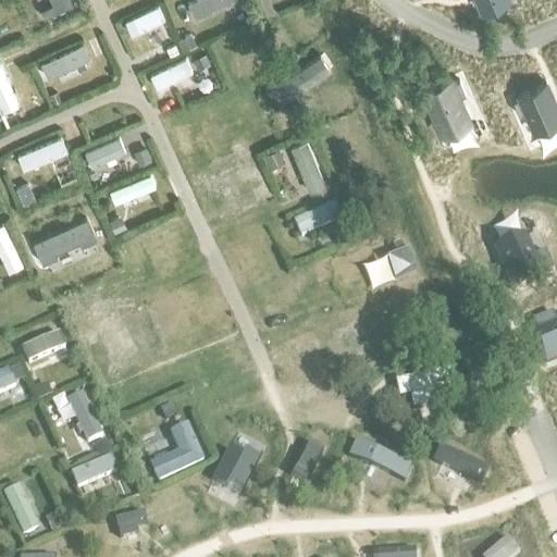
[(52,0),(35,0),(50,32),(64,25),(52,0)]
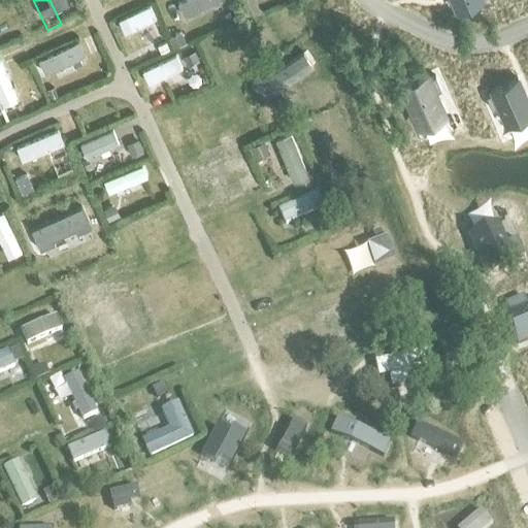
[(190,0),(178,6),(186,20),(225,0),(190,0)]
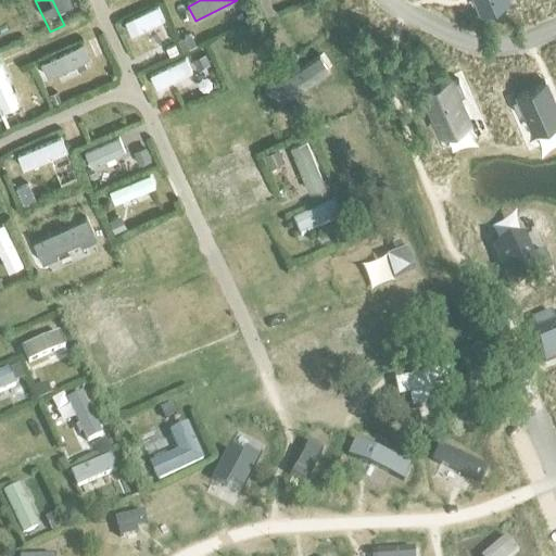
[(470,0),(476,13),(505,0),(470,0)]
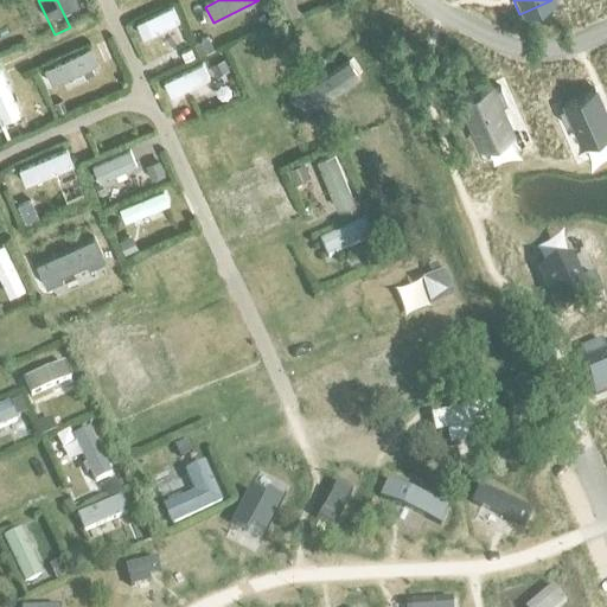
[(0,26),(17,19),(8,2),(0,6),(0,26)]
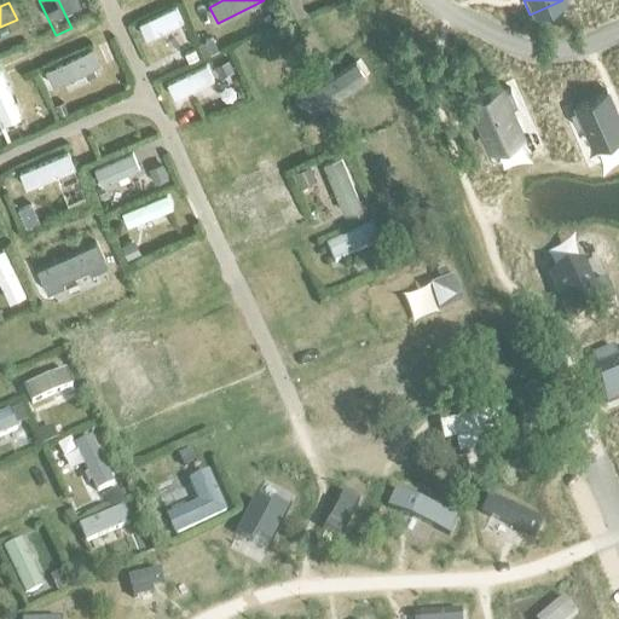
[(175,9),(139,25),(146,41),(183,24),(175,9)]
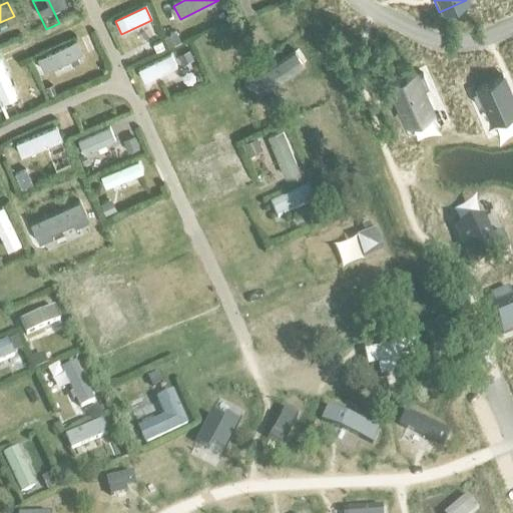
[(174,30),(161,36),(162,38),(166,46),(179,40),(174,30)]
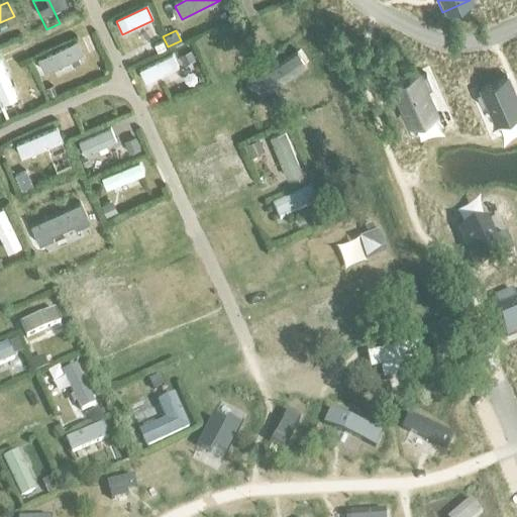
[(164,38),(153,42),(158,50),(168,46),(164,38)]
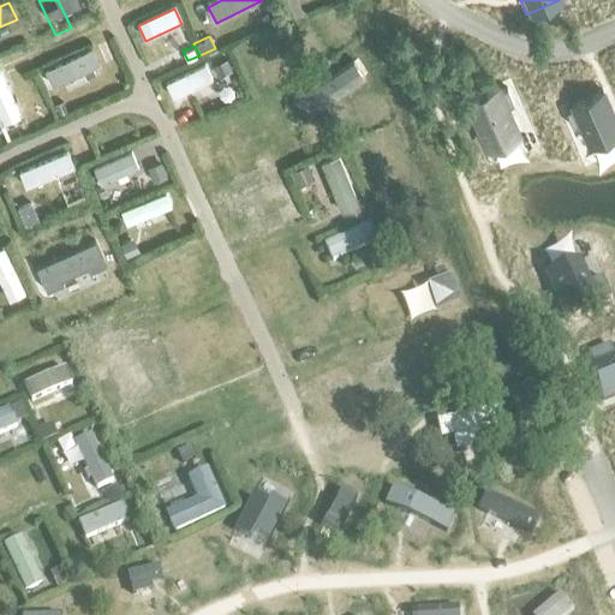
[(93,51),(46,73),(54,89),(84,75),(88,82),(96,77),(94,70),(100,66),(93,51)]
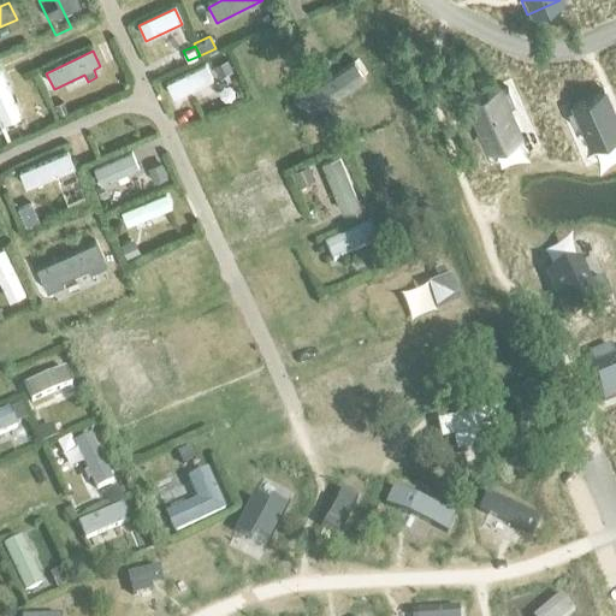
[(225,59),(212,65),(218,76),(230,69),(225,59)]
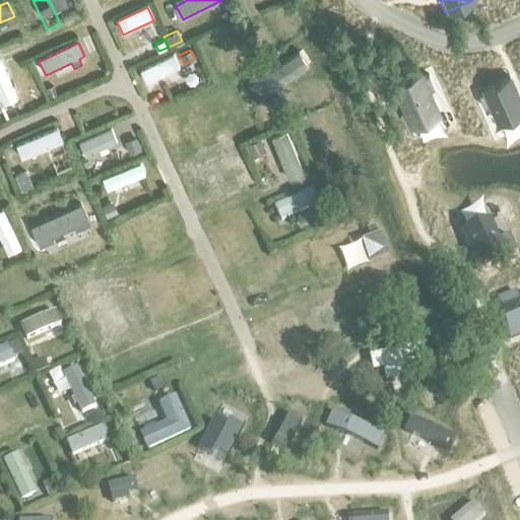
[(0,62),(0,61),(0,100),(3,108),(17,102),(8,79),(12,78),(8,70),(4,72),(0,62)]
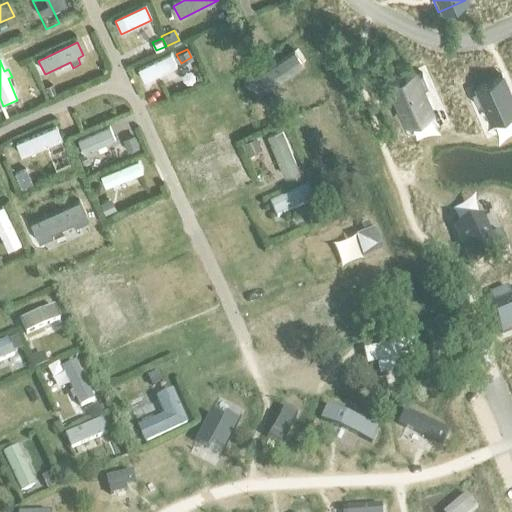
[(414,72),(389,83),(406,122),(431,111),(421,89),(428,86),(422,73),(415,76),(414,72)]
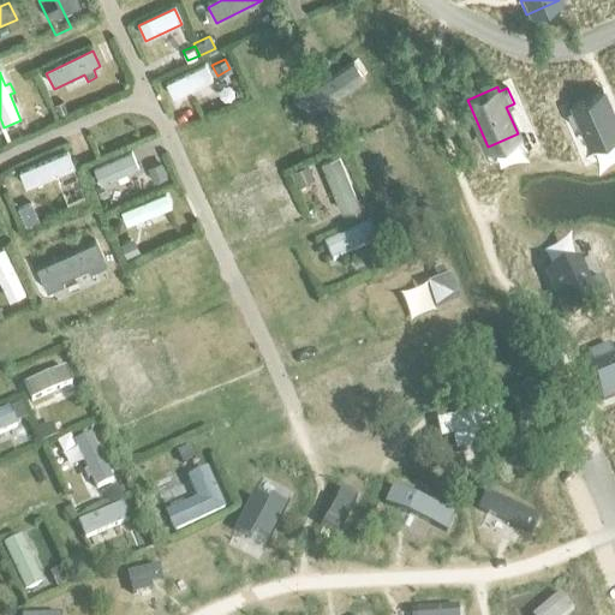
[(574,108),(566,112),(573,127),(580,124),(590,144),(614,132),(614,119),(602,90),(572,103),(574,108)]
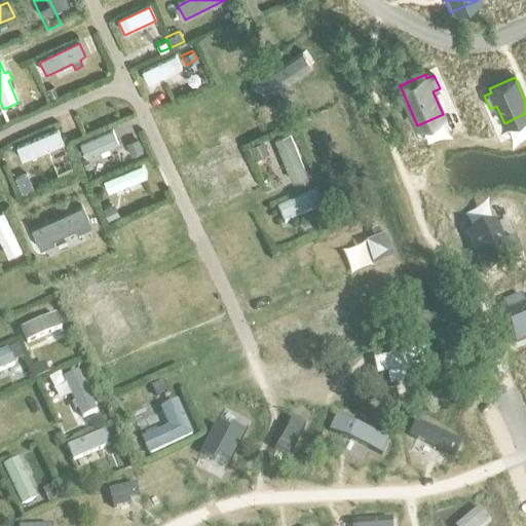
[(53,87),(46,90),(49,100),(58,97),(53,87)]
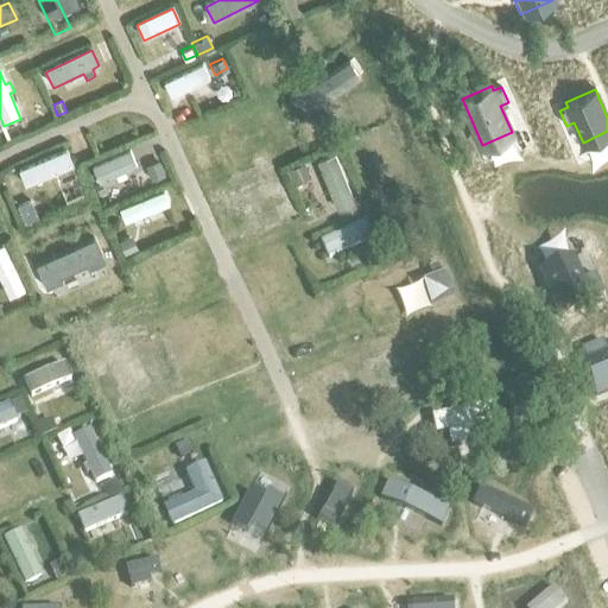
[(68,152),(19,172),(26,188),(75,168),(68,152)]
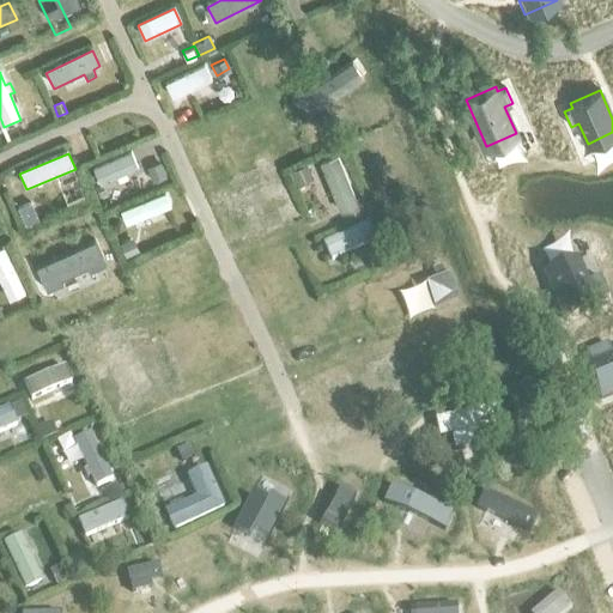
[(132,153),(93,170),(101,186),(139,169),(132,153)]
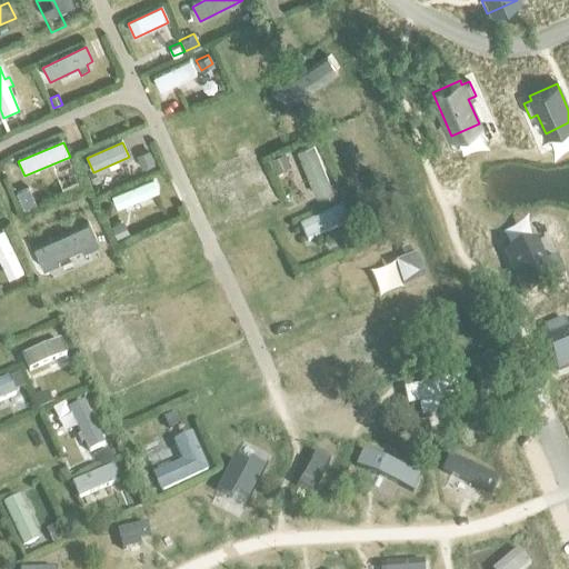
[(316,146),(298,153),(317,201),(335,193),(316,146)]
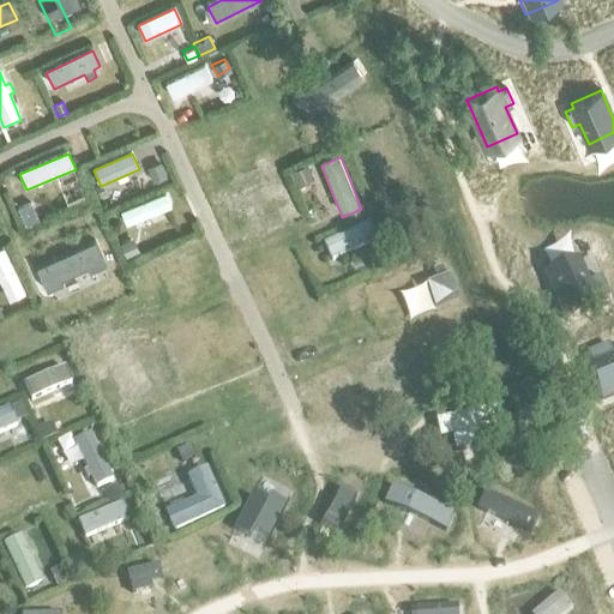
[(161,162),(146,168),(152,181),(167,176),(161,162)]
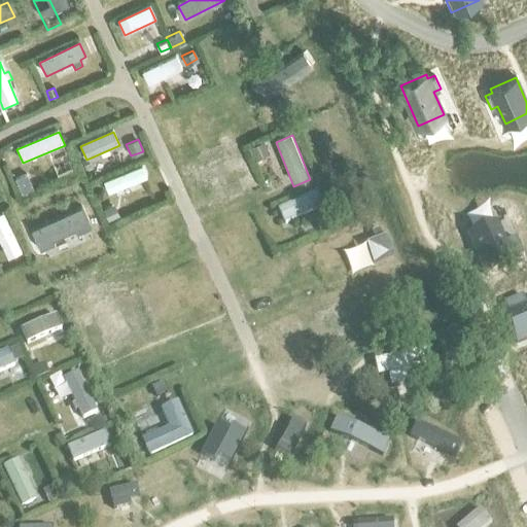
[(264,140),(248,147),(253,159),(269,152),(264,140)]
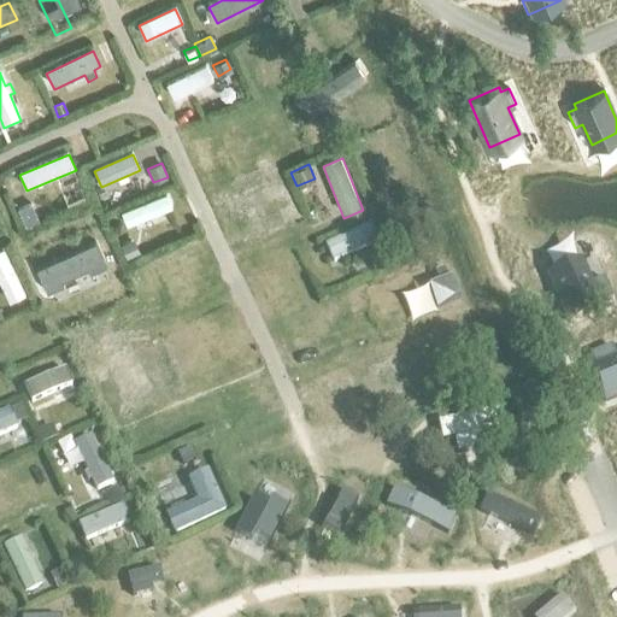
[(275,203),(269,189),(225,209),(231,222),(275,203)]
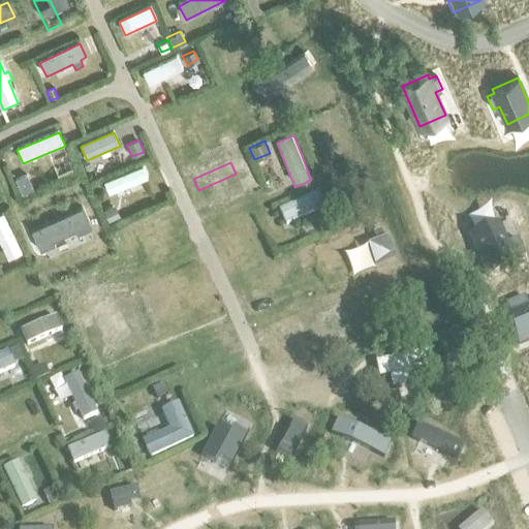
[(144,167),(104,184),(109,196),(148,180),(144,167)]
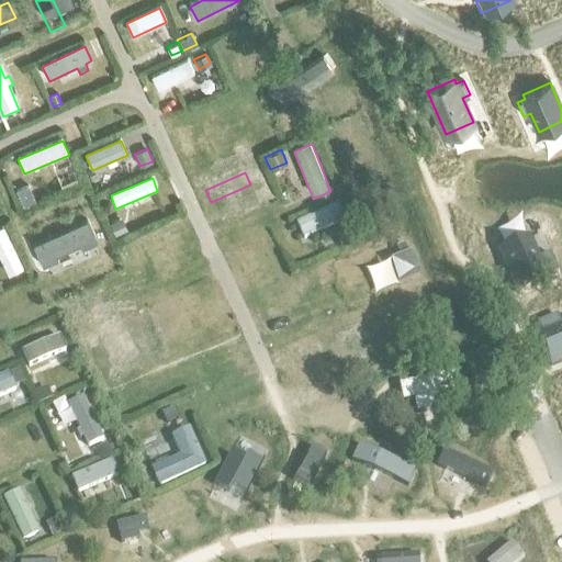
[(27,184),(15,190),(22,208),(34,202),(27,184)]
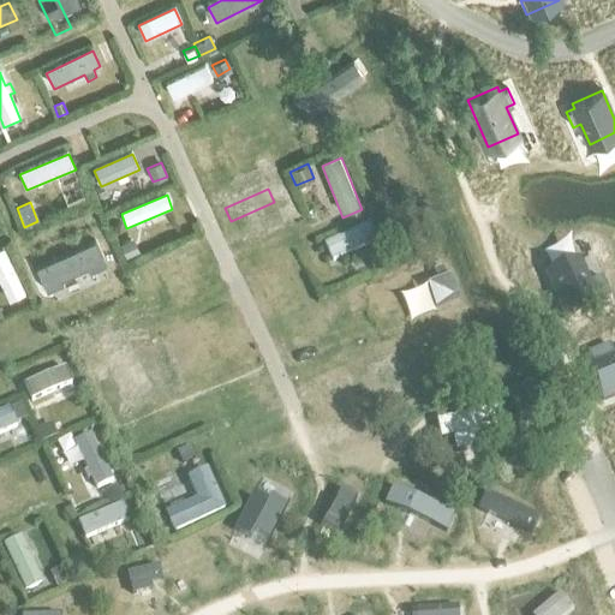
[(296,202),(285,207),(291,221),(302,216),(296,202)]
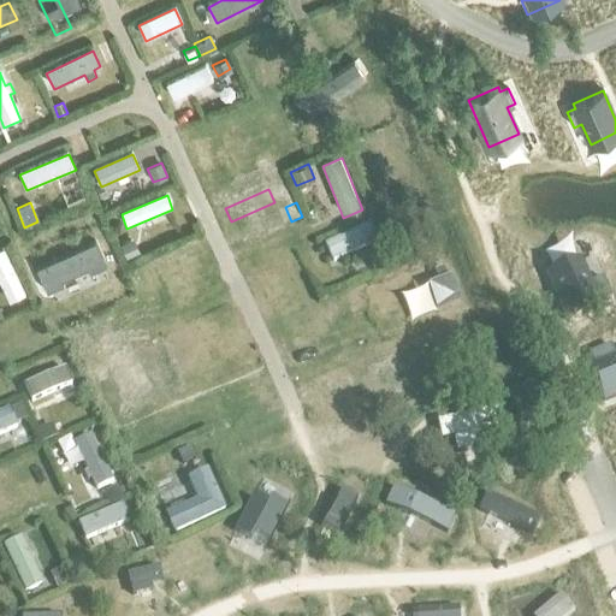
[(89,219),(43,238),(51,255),(96,236),(89,219)]
